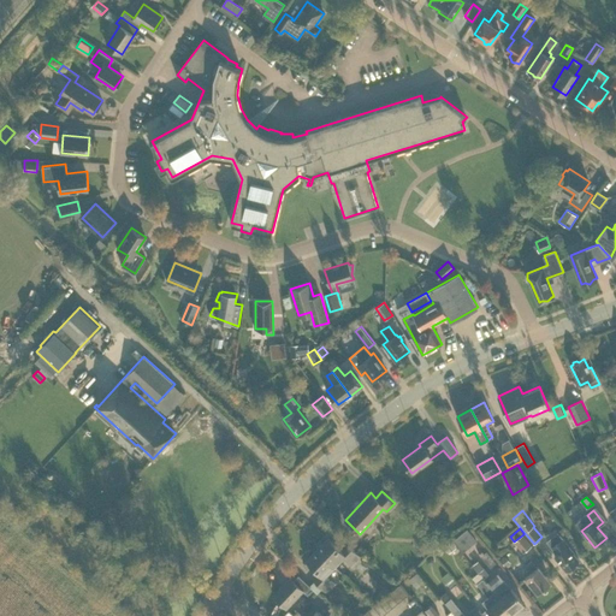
[(463,532),(473,543),(477,540),(467,529),(463,532)]
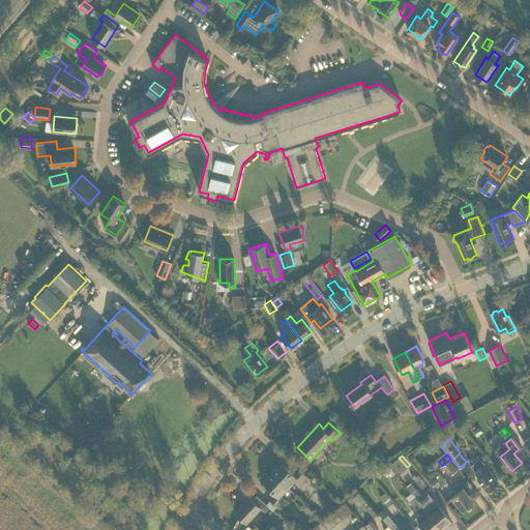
[(479,476),(477,478),(487,491),(498,481),(493,475),(492,476),(491,474),(492,473),(479,458),(470,465),(479,476)]
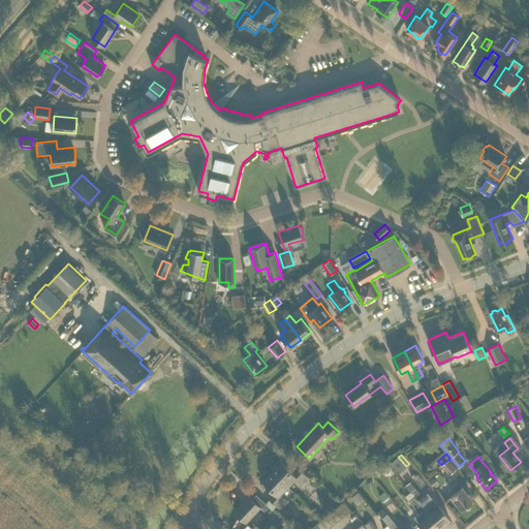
[(457,468),(449,459),(441,465),(449,474),(457,468)]
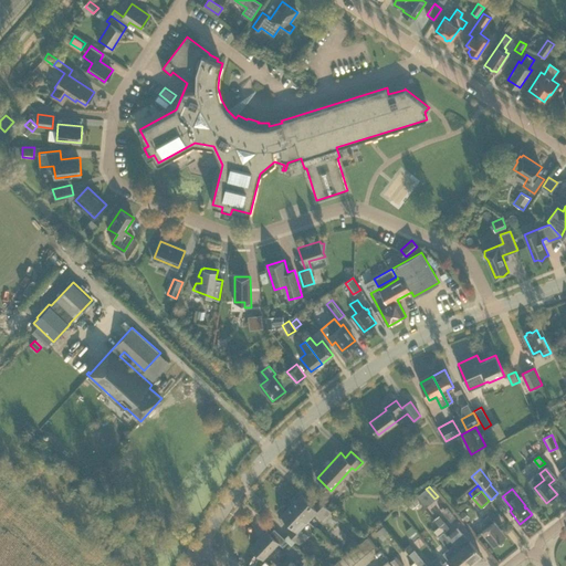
[(426,506),(429,503),(421,493),(418,495),(426,506)]
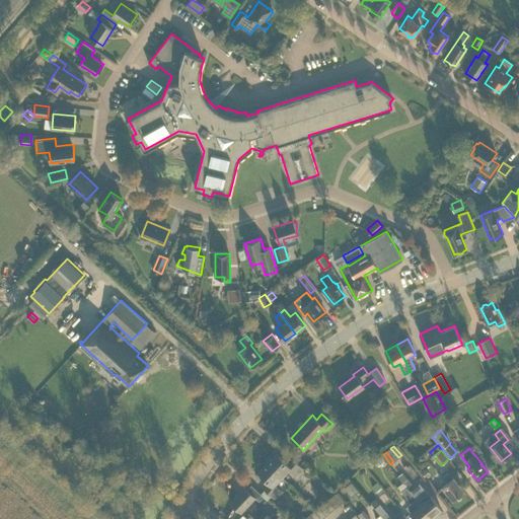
[(276,453),(268,462),(282,476),(289,469),(296,476),(303,468),(293,459),(288,464),(276,453)]
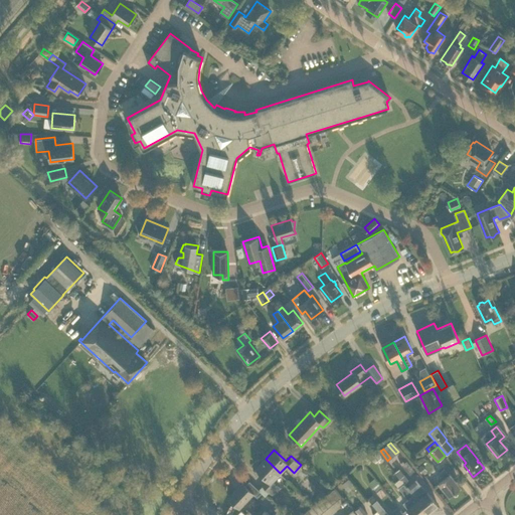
[(280,473),(266,459),(255,469),(268,480),(263,485),(269,491),(273,495),(280,487),(273,481),(280,473)]
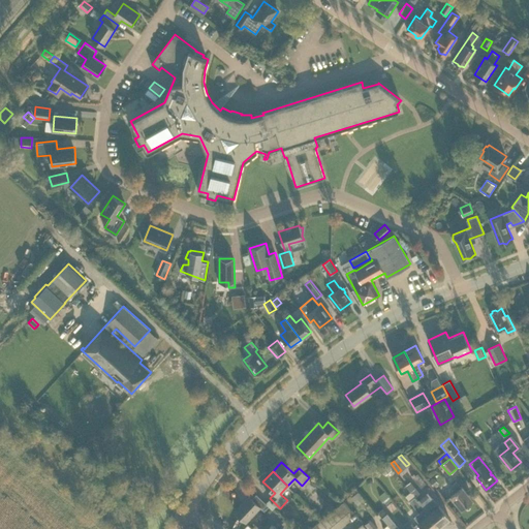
[(438,483),(433,476),(429,480),(435,488),(438,485),(437,484),(438,483)]
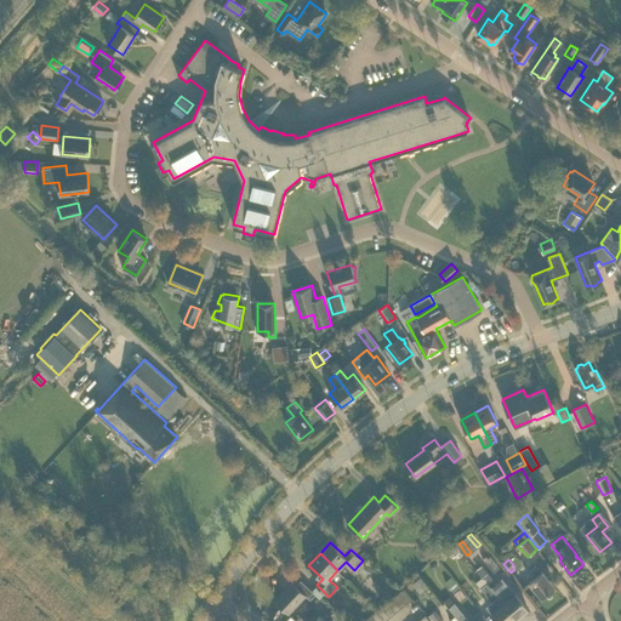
[(529,581),(542,597),(554,587),(542,571),(541,571),(536,565),(530,570),(535,577),(529,581)]
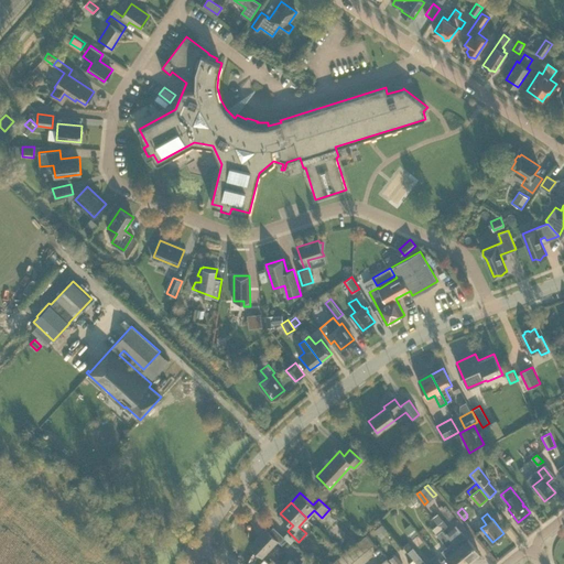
[(443,520),(437,524),(442,530),(447,525),(443,520)]
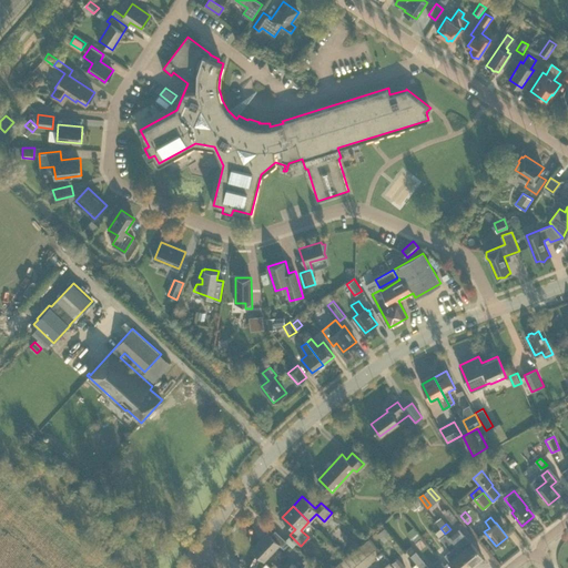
[(377,534),(383,539),(389,534),(384,528),(377,534)]
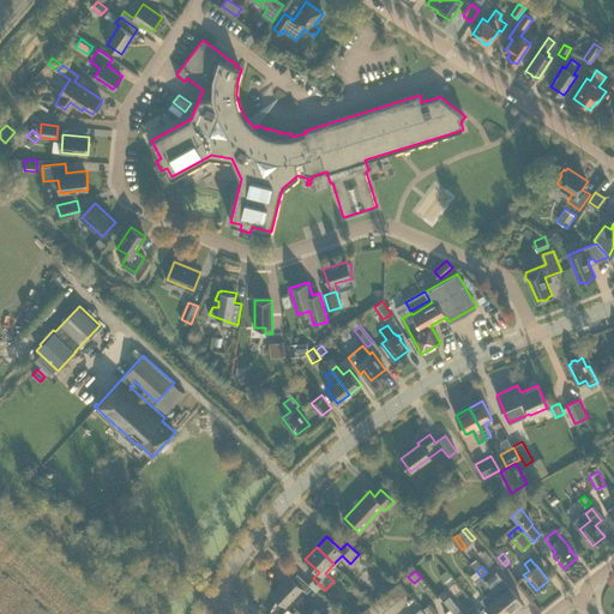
[(446,571),(440,576),(449,585),(455,581),(446,571)]
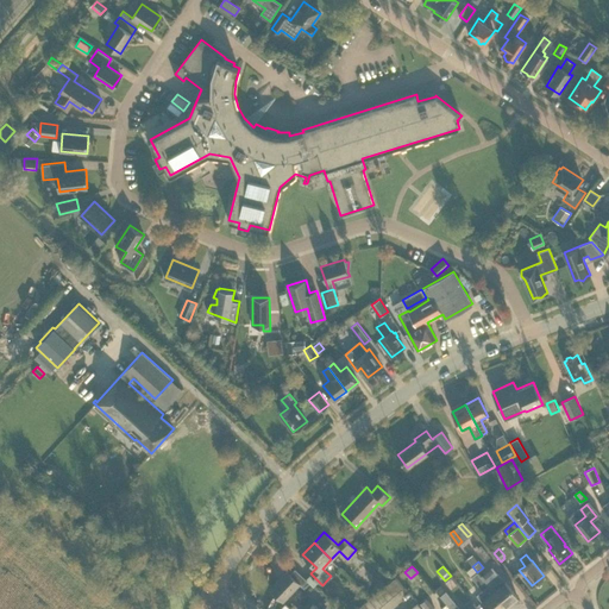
[(468,571),(471,577),(477,572),(472,566),(468,571)]
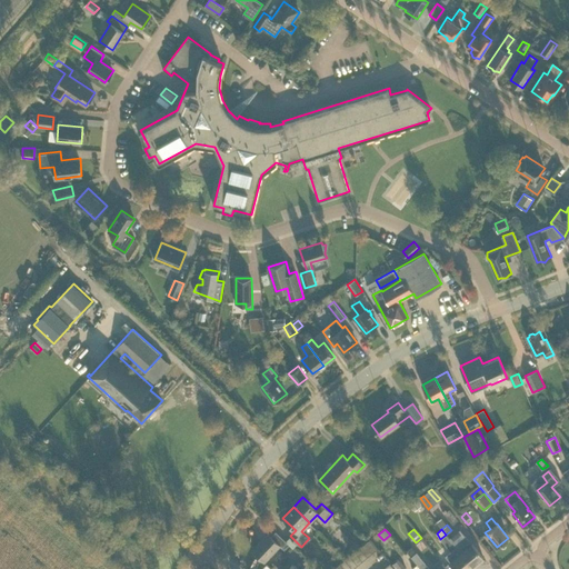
[(472,566),(483,557),(460,529),(449,538),(456,547),(461,552),(472,566)]
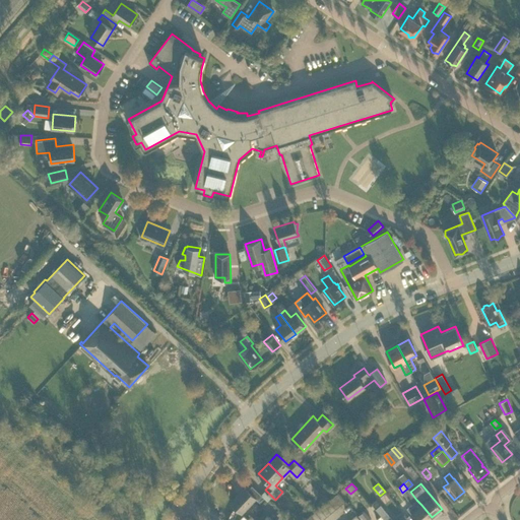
[(245,488),(231,503),(242,513),(256,498),(258,500),(262,495),(261,494),(252,485),(248,490),(245,488)]
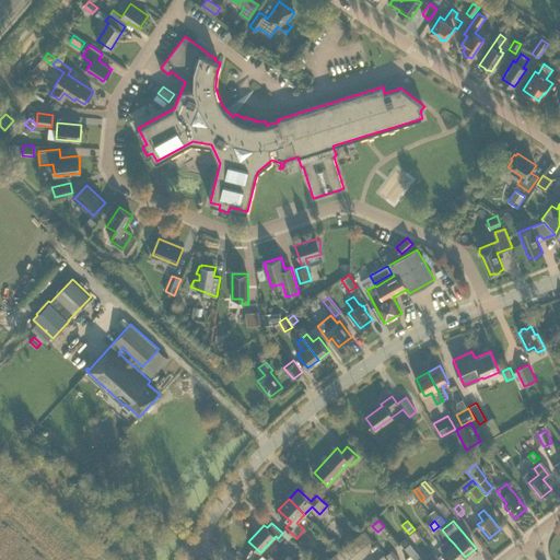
[(292,534),(286,527),(281,532),(282,533),(288,539),(292,534)]
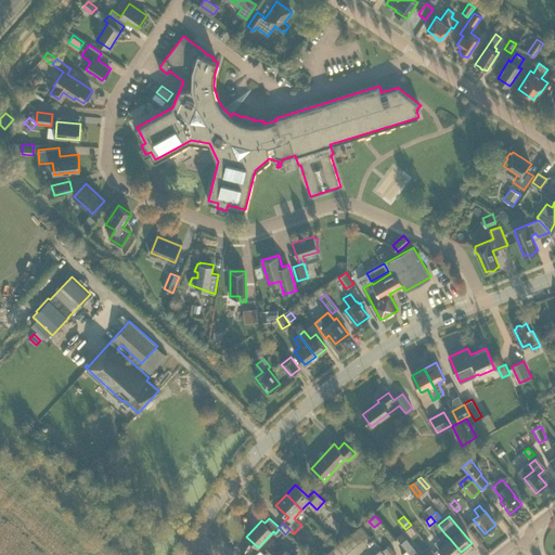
[(360,526),(356,530),(363,539),(368,536),(360,526)]
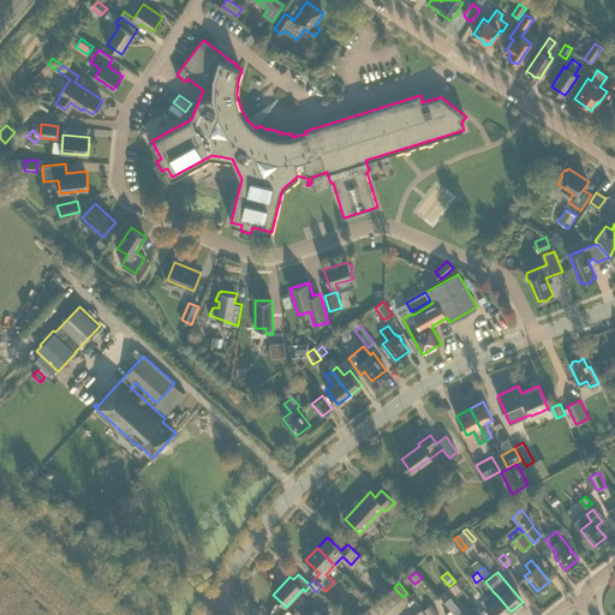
[(396,602),(402,597),(394,587),(388,591),(396,602)]
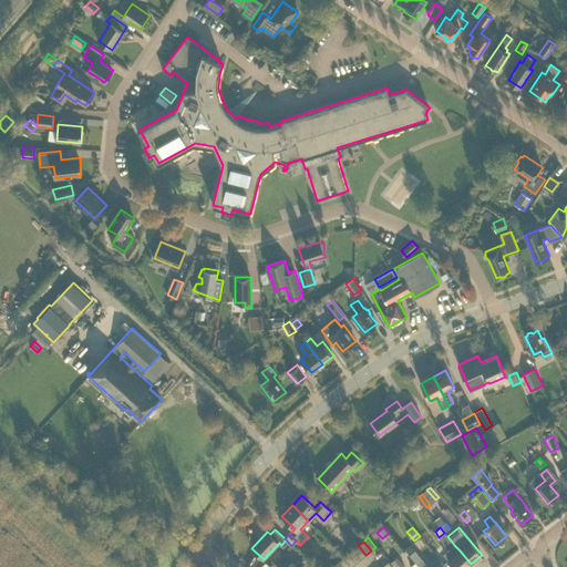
[(353,549),(361,559),(366,555),(358,545),(353,549)]
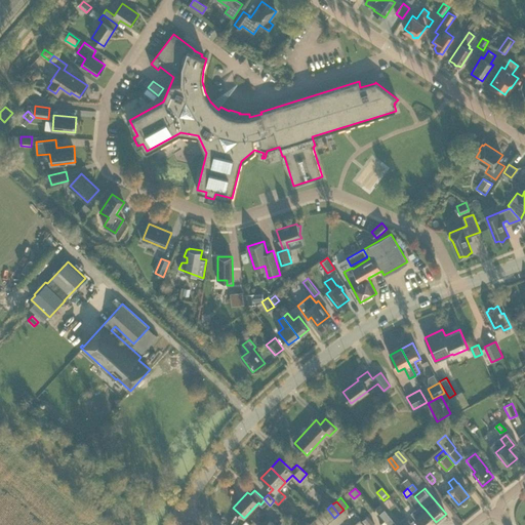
[(432,524),(436,522),(426,510),(420,505),(411,513),(415,518),(420,524),(432,524)]
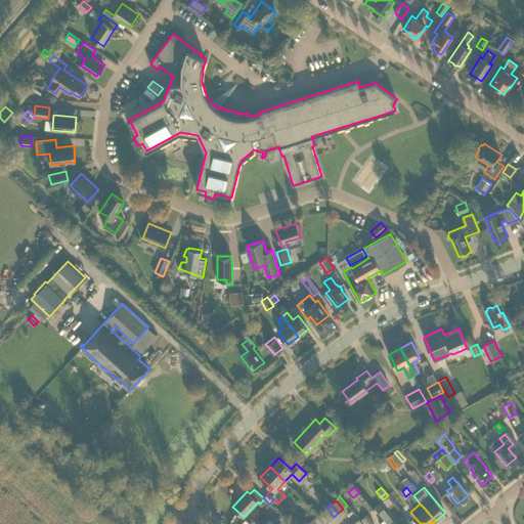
[(321,512),(329,520),(334,517),(326,508),(321,512)]
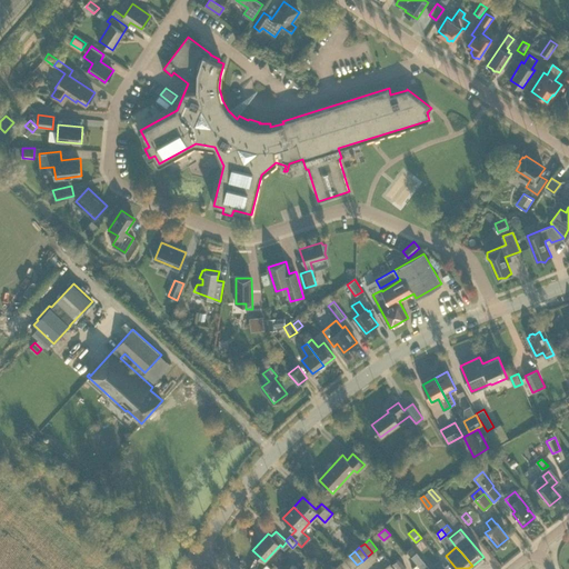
[(428,568),(421,560),(416,552),(411,557),(420,568),(428,568)]
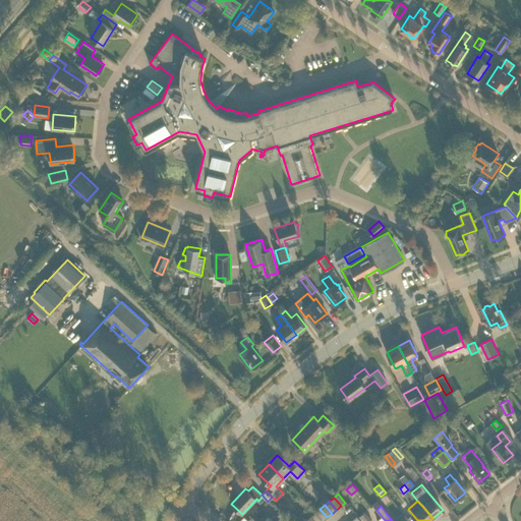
[(320,509),(315,512),(323,520),(327,517),(320,509)]
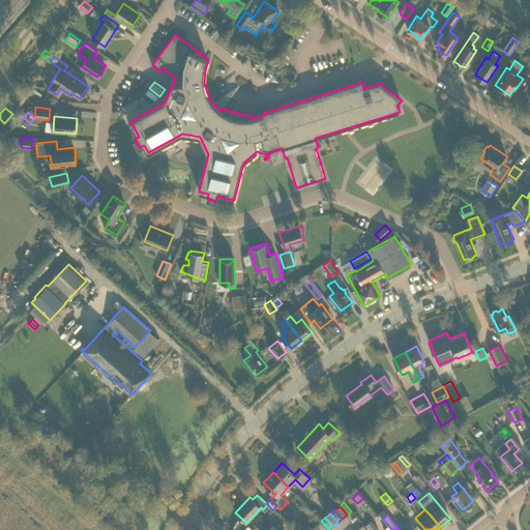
[(286,526),(290,529),(292,526),(286,520),(284,523),(286,526)]
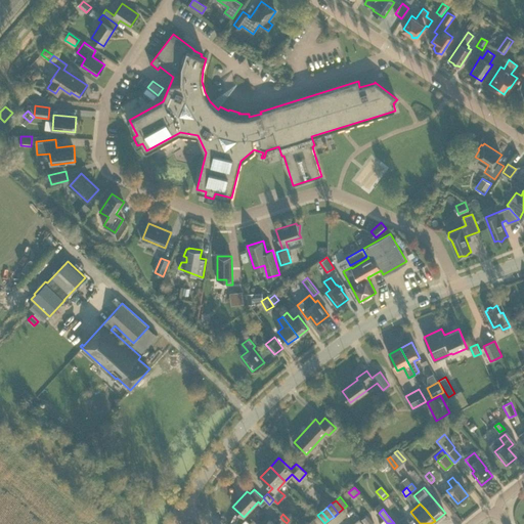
[(323,523),(324,523),(317,515),(313,519),(316,523),(323,523)]
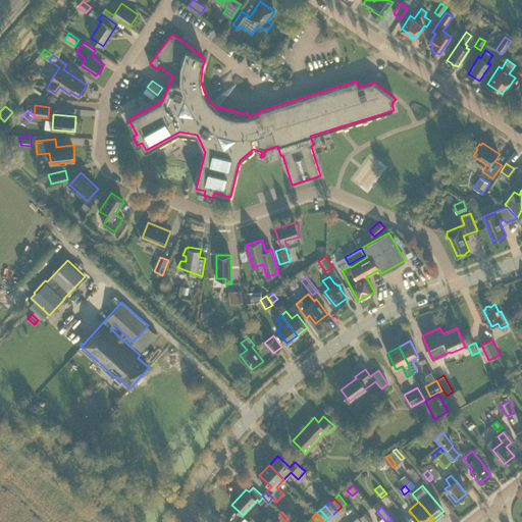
[(361,517),(365,521),(370,521),(373,521),(366,513),(361,517)]
